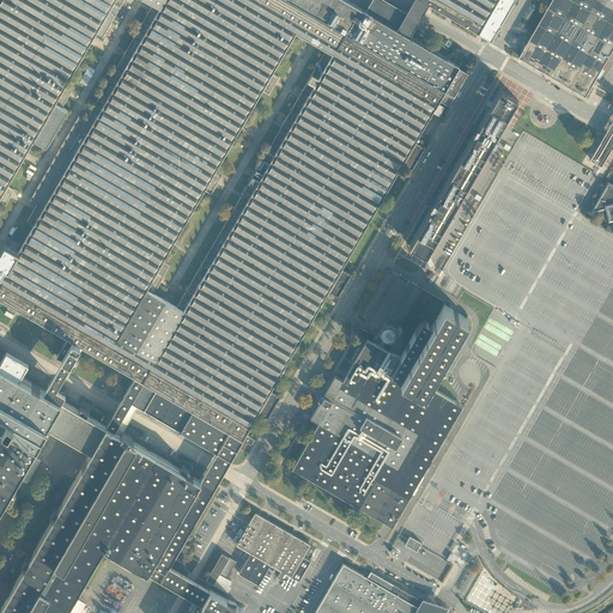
[(0,0),(0,204),(4,206),(14,189),(7,184),(32,141),(44,149),(67,109),(62,107),(72,89),(64,85),(114,0),(0,0)]
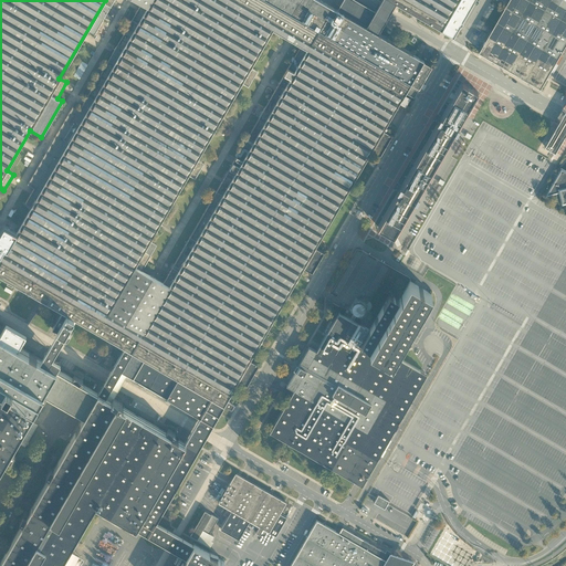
[(314,0),(135,0),(140,2),(79,111),(72,107),(28,184),(34,188),(24,205),(29,207),(3,251),(0,249),(0,275),(61,311),(51,331),(53,332),(51,335),(60,339),(63,341),(75,320),(118,344),(157,276),(139,266),(273,30),(292,41),(314,0)]
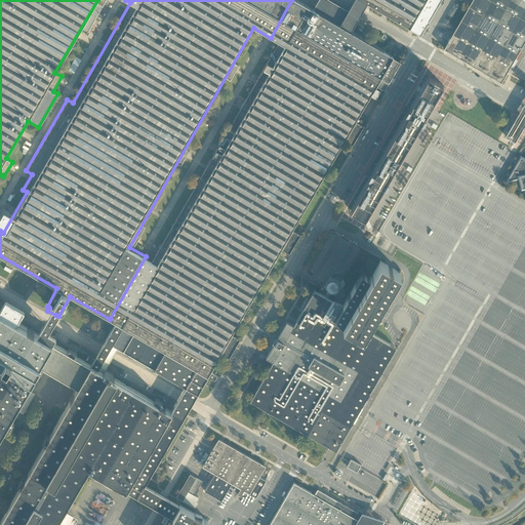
[(400,61),(352,33),(340,26),(350,10),(330,0),(318,0),(312,9),(295,0),(291,0),(271,38),(288,48),(162,267),(146,256),(110,319),(118,324),(106,346),(103,351),(110,355),(113,351),(116,345),(188,386),(185,392),(182,396),(194,403),(196,398),(208,377),(214,381),(217,376),(211,372),(221,355),(229,359),(239,339),(232,335),(377,86),(384,89),(386,86),(400,61)]
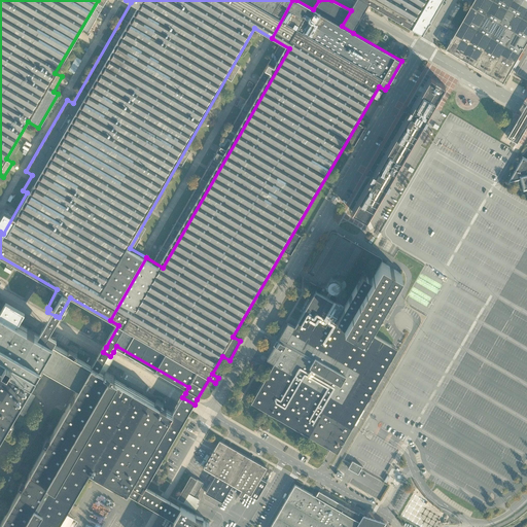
[(370,3),(362,0),(356,0),(355,4),(352,8),(351,10),(350,11),(348,14),(342,26),(353,33),(359,21),(361,19),(361,18),(365,10),(367,7),(370,3)]
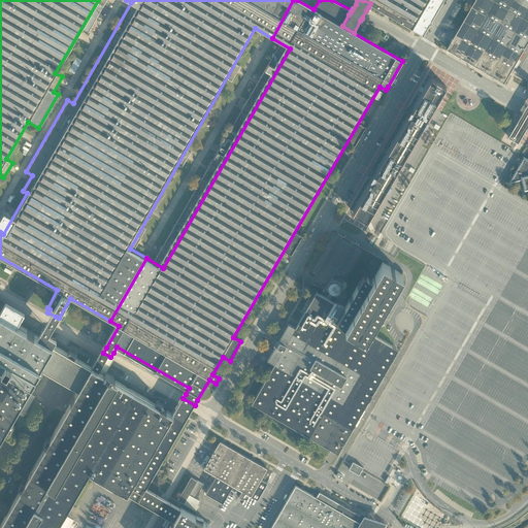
[(354,0),(368,7),(370,3),(389,14),(415,29),(422,34),(429,22),(441,0),(354,0)]
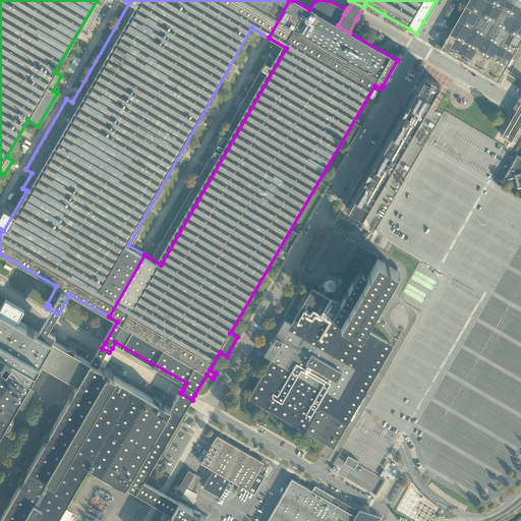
[(520,0),(468,0),(449,35),(441,48),(498,80),(520,40),(520,0)]
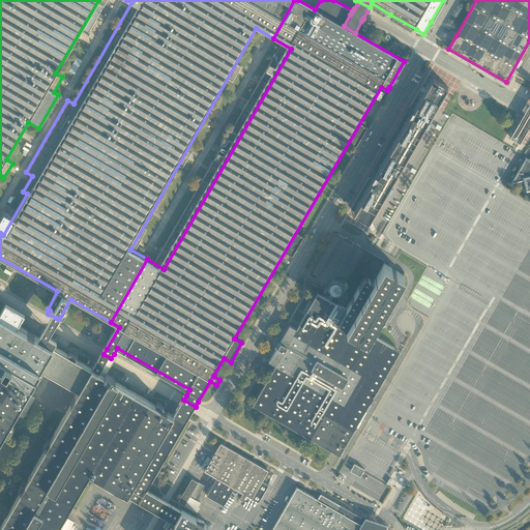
[(446,85),(433,77),(414,109),(412,108),(410,111),(409,113),(411,115),(377,174),(375,173),(373,175),(372,178),(374,179),(354,212),(361,216),(369,221),(387,187),(389,188),(391,185),(392,183),(390,182),(424,122),(427,123),(429,121),(430,118),(428,117),(442,92),(446,85)]
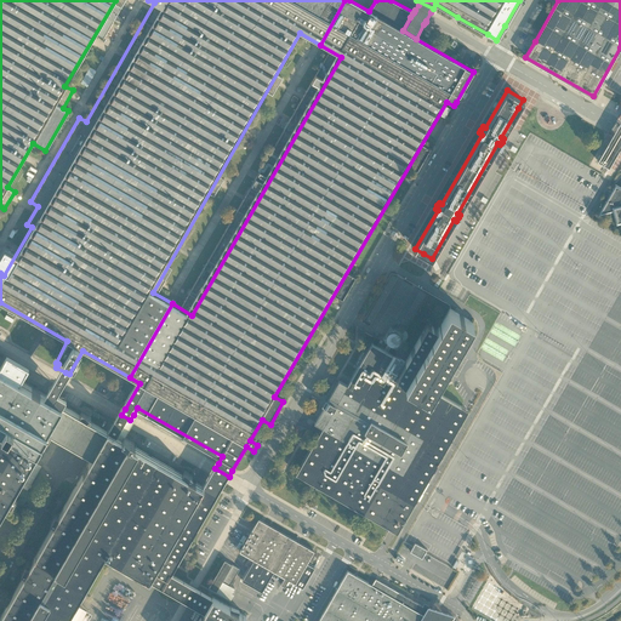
[(610,134),(596,159),(607,165),(617,147),(620,141),(620,114),(620,118),(616,123),(615,125),(613,129),(610,134)]
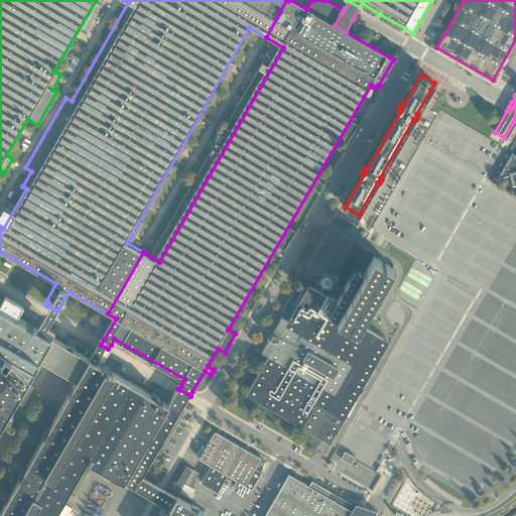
[(515,153),(512,151),(497,178),(510,174),(513,185),(515,184),(515,153)]
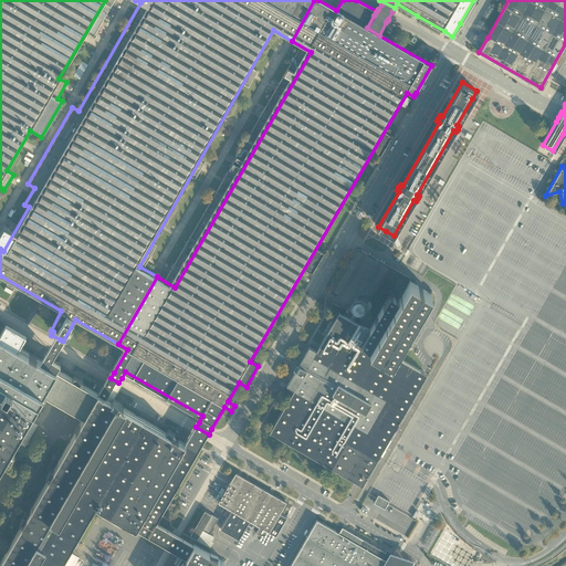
[(358,482),(363,484),(428,371),(397,353),(431,293),(410,282),(399,300),(391,294),(362,343),(350,336),(360,321),(341,310),(316,349),(308,346),(286,384),(294,388),(269,431),(287,441),(331,465),(358,482)]
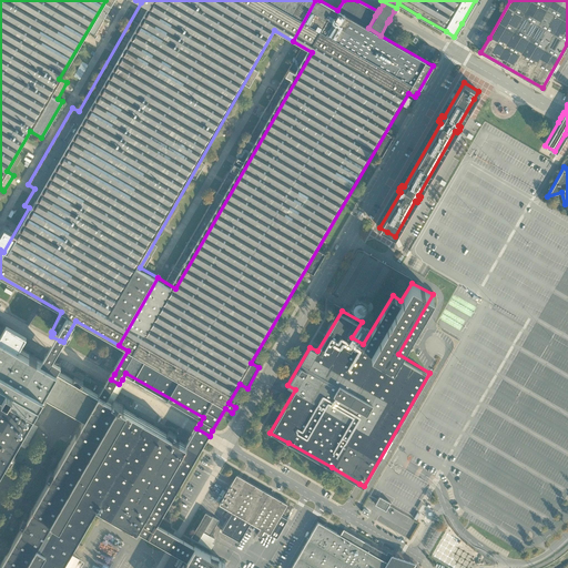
[(60,362),(51,356),(56,347),(59,343),(60,341),(51,336),(50,337),(48,343),(43,352),(0,326),(0,464),(8,450),(11,452),(17,443),(14,440),(38,402),(41,404),(48,391),(44,388),(58,367),(60,362)]
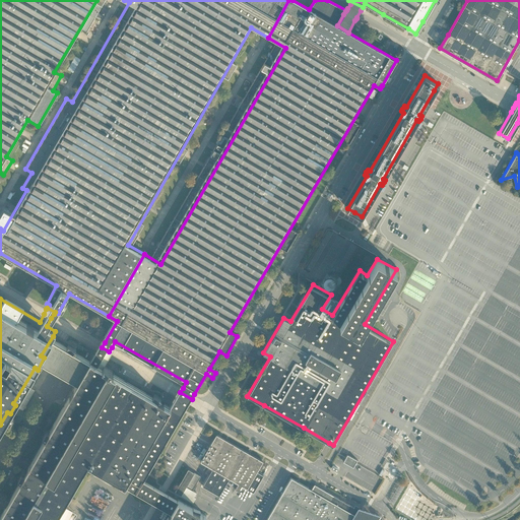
[(172,406),(102,365),(109,351),(102,347),(93,361),(53,336),(41,355),(44,358),(80,378),(0,517),(0,519),(55,519),(89,463),(128,483),(157,501),(176,511),(183,499),(165,489),(146,478),(186,409),(192,399),(180,392),(172,406)]
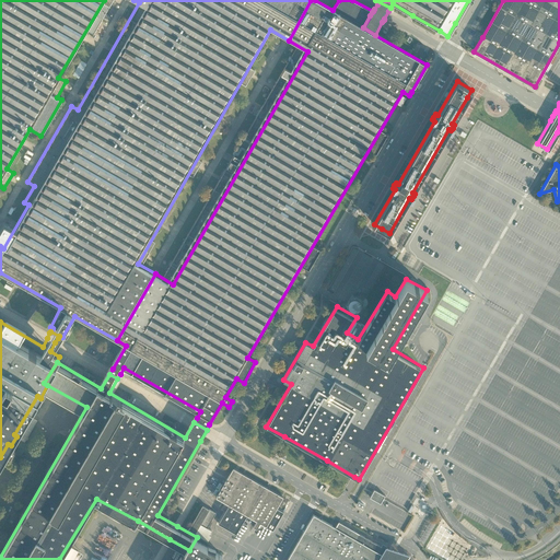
[(26,441),(38,420),(32,417),(20,438),(26,441)]
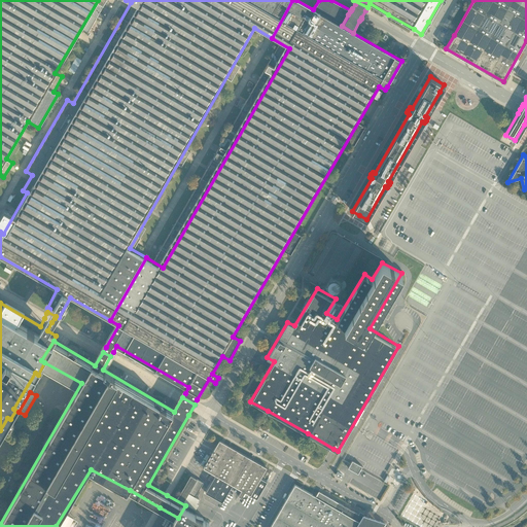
[(220,438),(204,467),(242,489),(239,495),(242,497),(245,491),(250,494),(267,466),(220,438)]
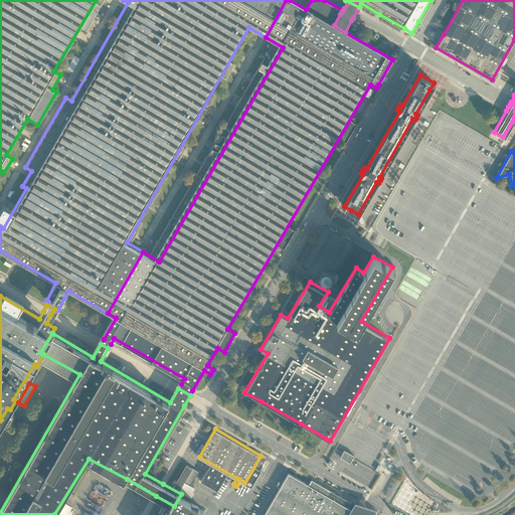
[(354,456),(344,450),(342,453),(340,457),(350,463),(352,459),(354,456)]
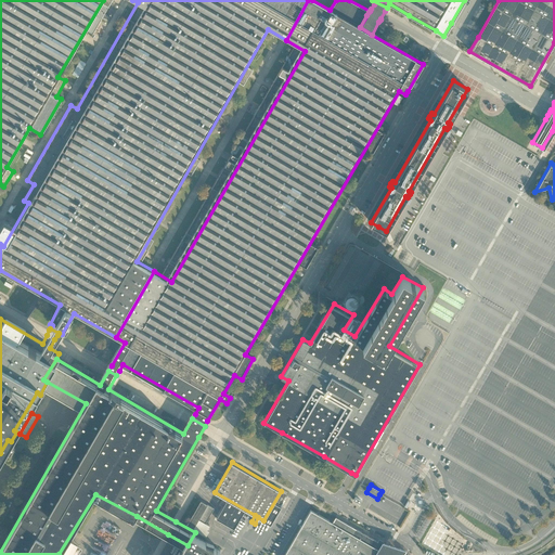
[(215,507),(203,500),(188,525),(195,528),(201,519),(206,523),(215,507)]
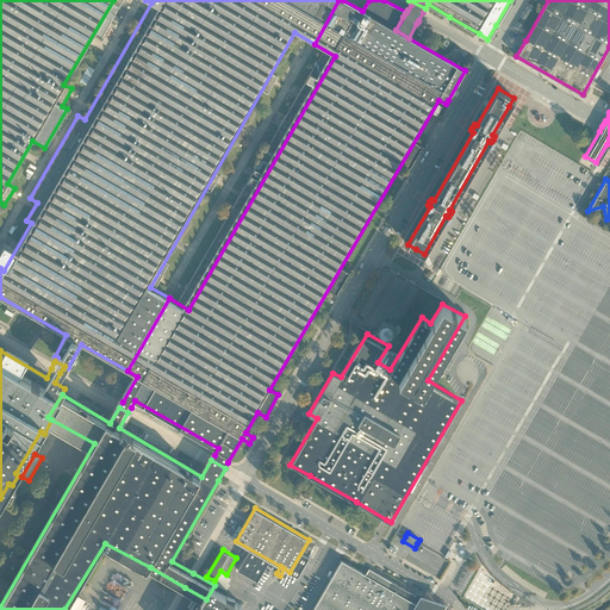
[(418,591),(416,595),(391,580),(369,568),(366,573),(342,560),(312,609),(442,609),(448,603),(423,593),(418,591)]
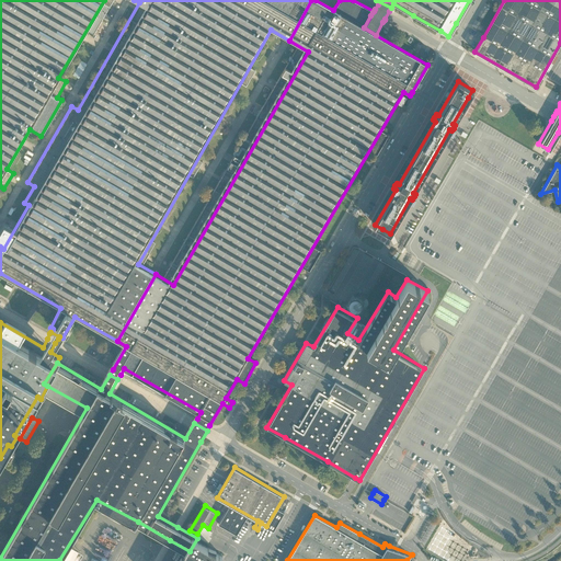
[(226,560),(229,557),(197,538),(190,551),(183,560),(226,560)]
